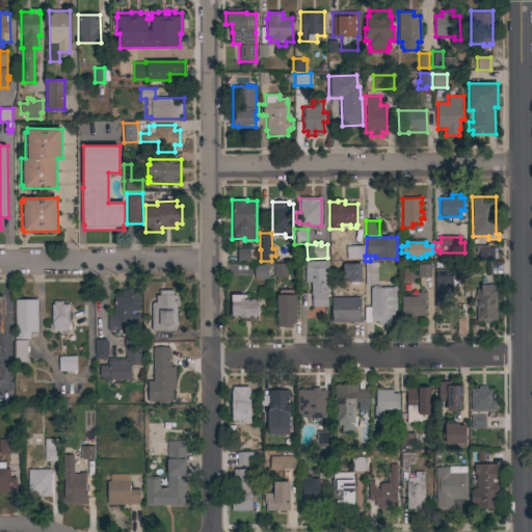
[(363,245),(363,259),(346,259),(346,246),(363,245)]
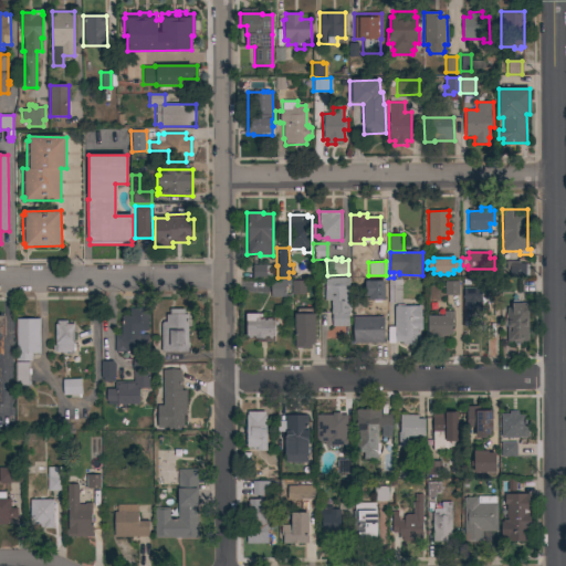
[(528,261),(528,275),(525,275),(525,276),(510,276),(510,270),(506,270),(506,261),(528,261)]
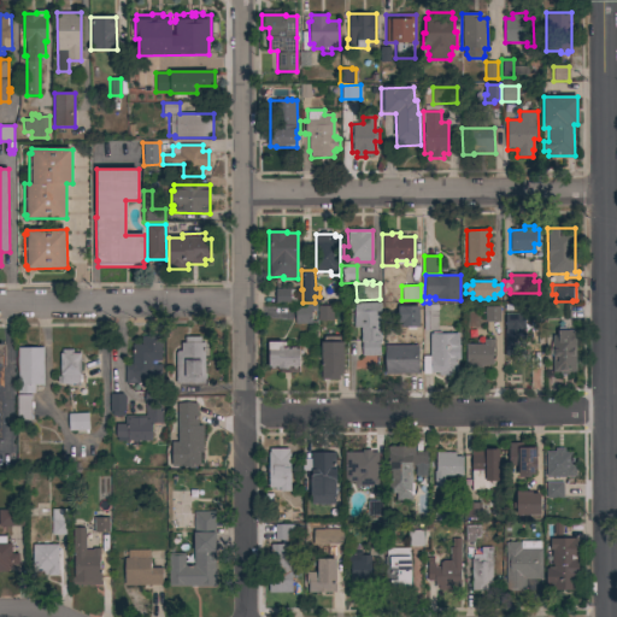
[(291,288),(291,289),(295,289),(295,303),(291,303),(291,304),(275,304),(275,288),(291,288)]
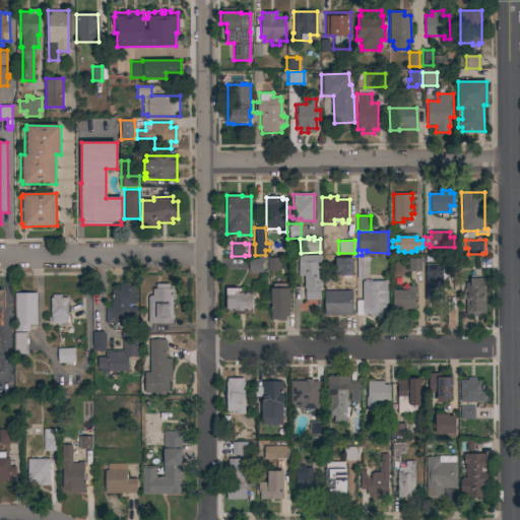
[(352,255),(352,270),(335,270),(335,255),(352,255)]
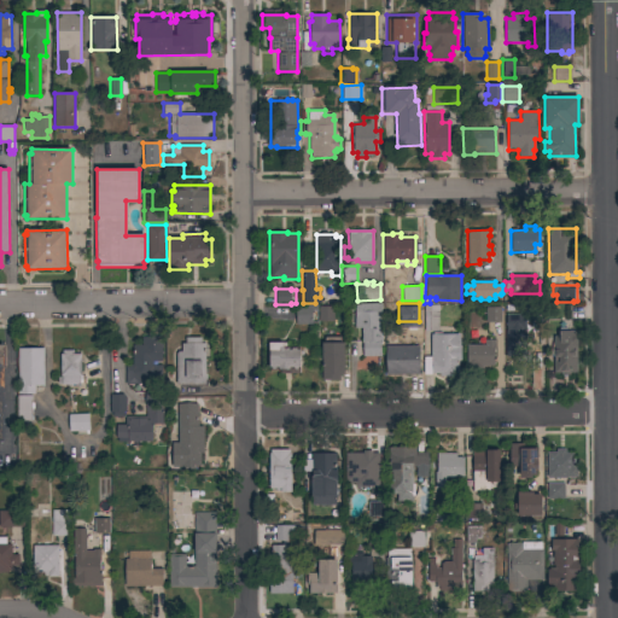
[(318,304),(318,309),(312,310),(313,324),(296,325),(295,305),(318,304)]
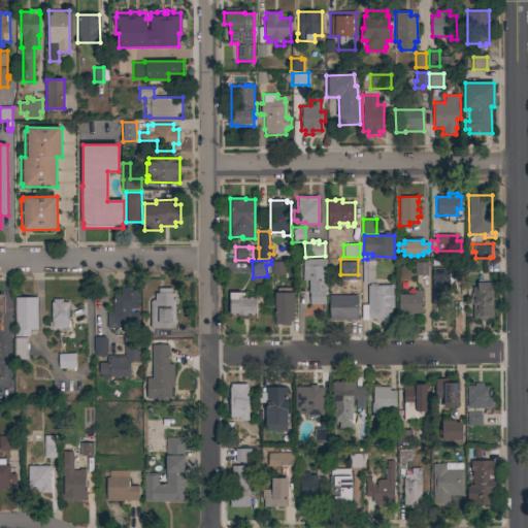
[(325,260),(326,293),(325,293),(325,305),(309,305),(309,281),(303,281),(303,260),(325,260)]
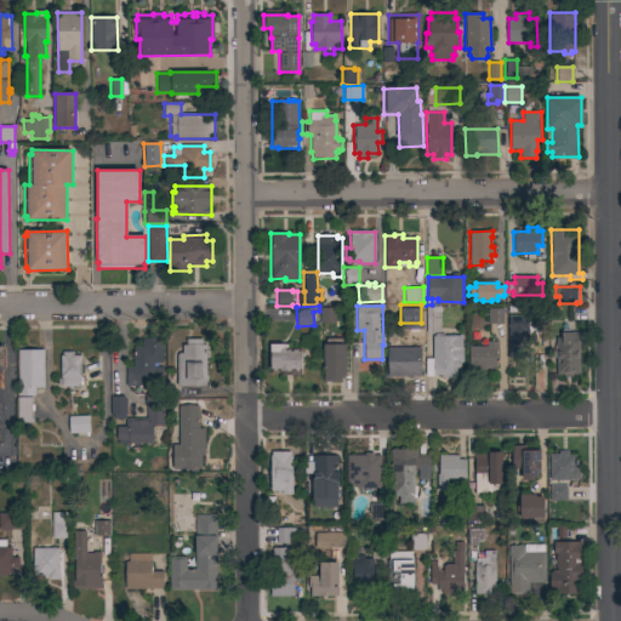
[(440,307),(440,332),(426,332),(426,307),(440,307)]
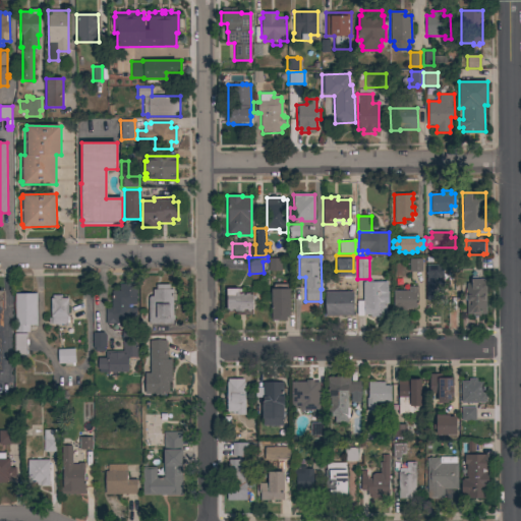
[(269,271),(268,258),(281,258),(281,271),(269,271)]
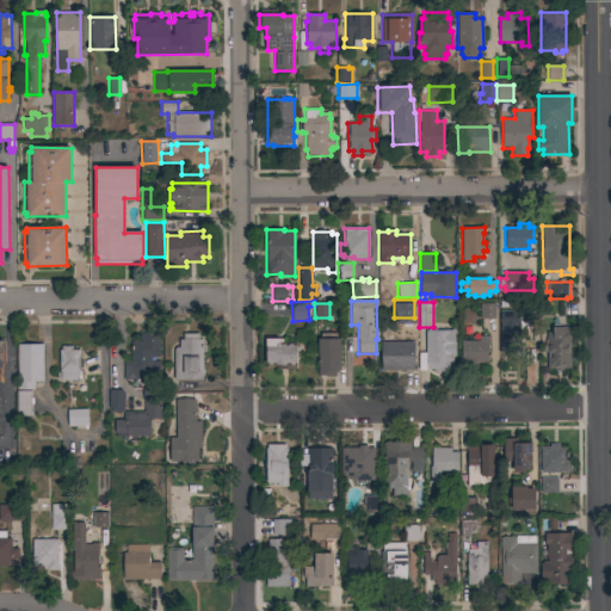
[(495,319),(480,319),(480,303),(494,303),(495,319)]
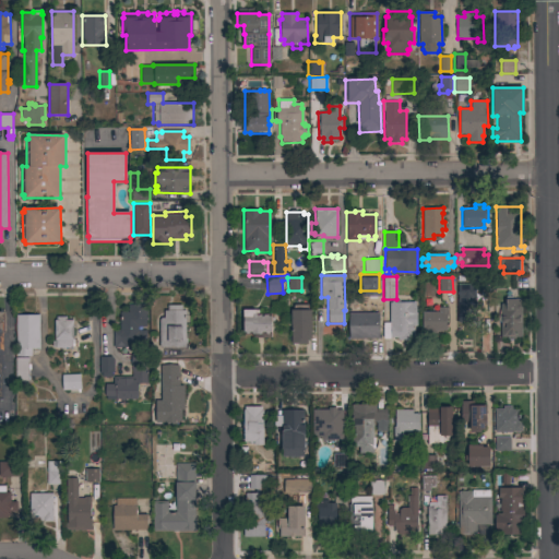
[(490,301),(490,328),(475,328),(475,322),(456,322),(456,299),(458,299),(458,284),(474,284),(474,277),(488,277),(488,301),(490,301)]
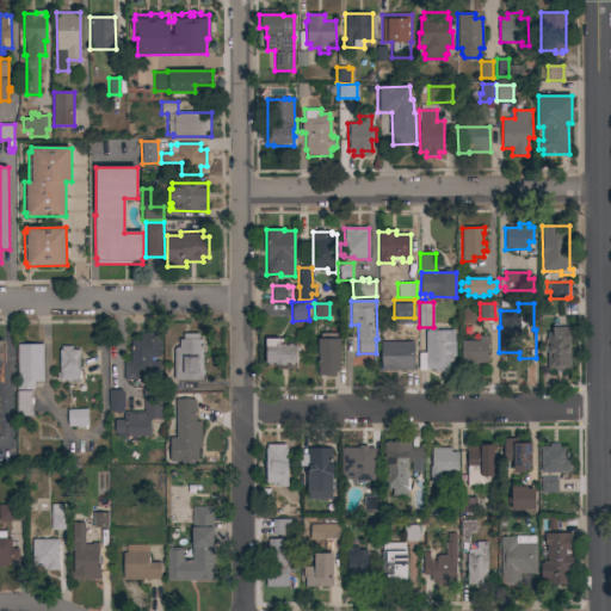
[(562,369),(562,371),(555,371),(555,369),(547,369),(547,351),(545,352),(544,337),(547,337),(547,332),(553,332),(553,327),(569,327),(569,332),(569,368),(562,369)]
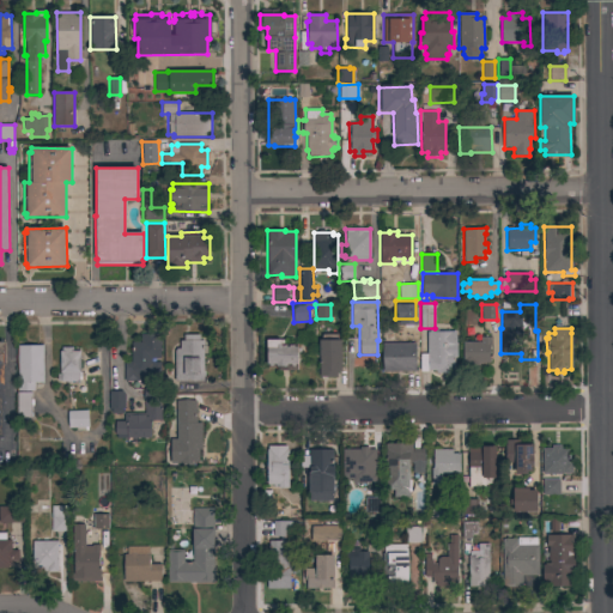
[(455,331),(455,343),(456,343),(456,358),(454,358),(454,374),(439,374),(439,371),(428,371),(426,332),(455,331)]
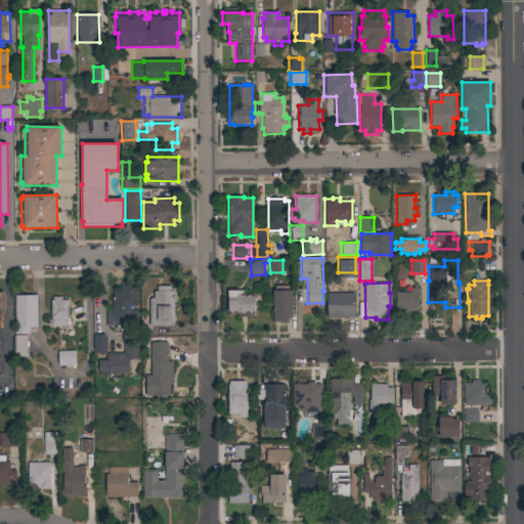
[(106,309),(112,309),(112,293),(120,293),(120,286),(136,286),(137,306),(129,306),(129,309),(137,309),(137,330),(121,330),(121,322),(119,322),(119,325),(106,326),(106,309)]
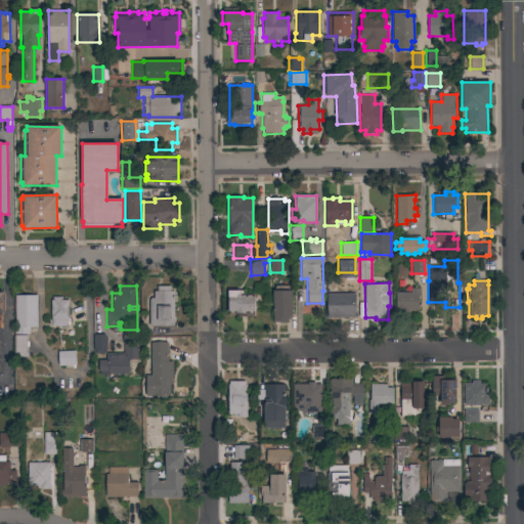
[(149,300),(149,298),(154,298),(154,291),(157,291),(157,286),(169,286),(169,291),(174,291),(175,322),(174,322),(174,325),(149,326),(149,300)]
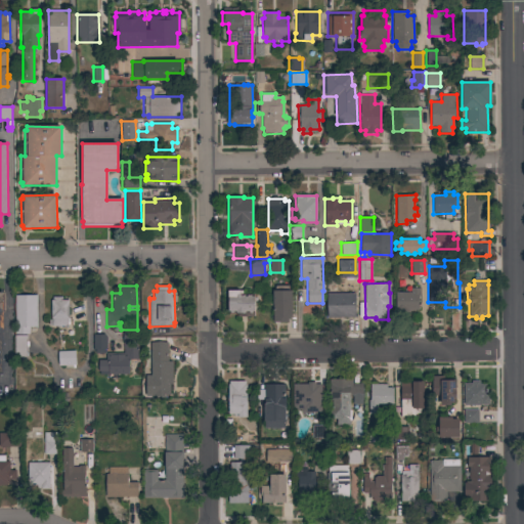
[(272,322),(272,291),(275,291),(275,286),(289,287),(289,291),(292,291),(292,317),(288,317),(288,322),(272,322)]
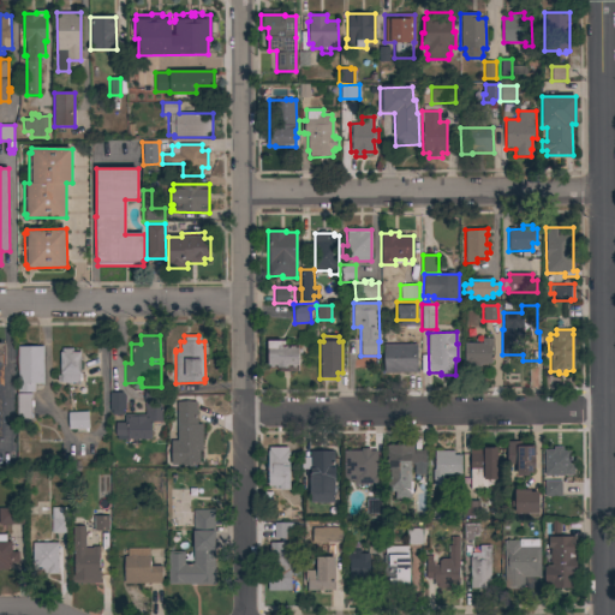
[(493,339),(493,346),(491,346),(491,364),(481,364),(481,366),(464,366),(464,344),(477,344),(477,340),(479,338),(482,339),(493,339)]
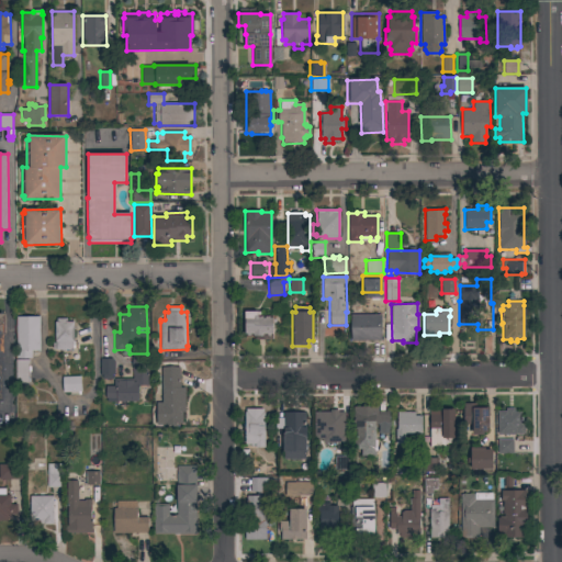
[(255,336),(245,336),(244,312),(259,312),(259,316),(262,316),(262,318),(265,318),(265,316),(269,316),(269,318),(272,318),(272,319),(274,319),(274,323),(272,323),(272,339),(255,339),(255,336)]
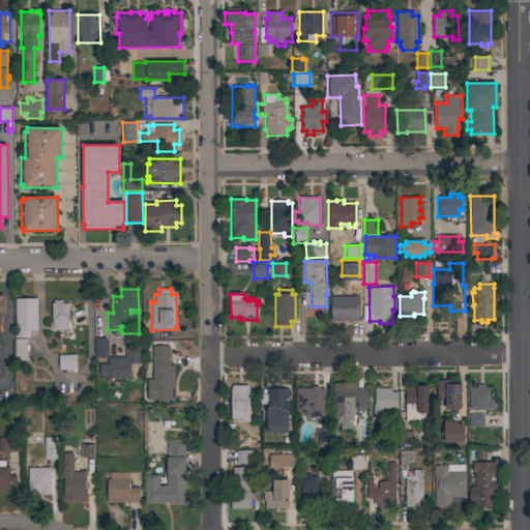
[(358,296),(358,321),(330,321),(330,296),(358,296)]
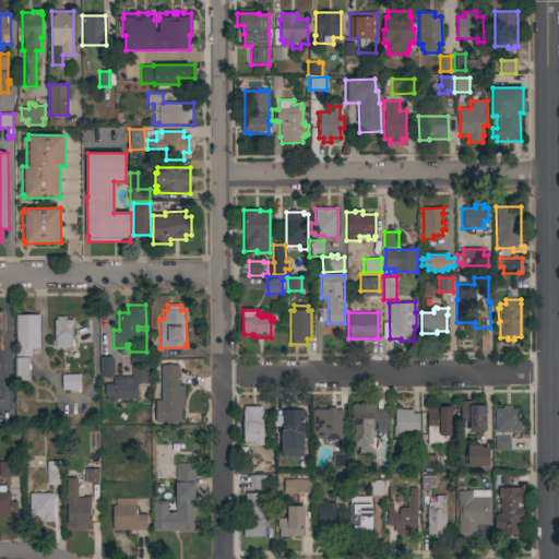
[(15,316),(39,314),(39,348),(32,348),(32,357),(16,357),(15,316)]
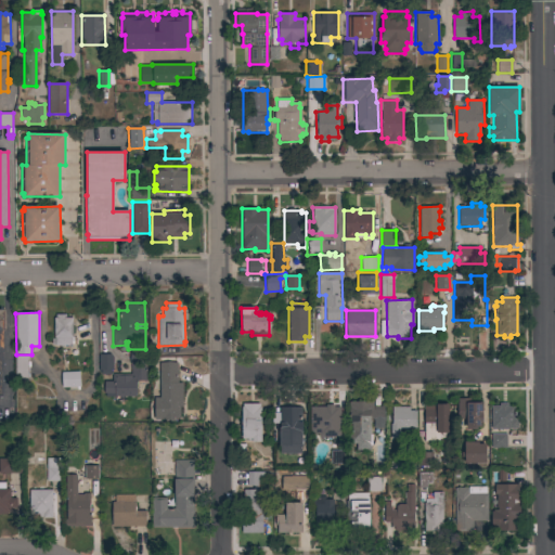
[(73,337),(74,337),(74,344),(72,344),(72,346),(51,346),(51,338),(53,338),(54,318),(55,318),(55,314),(65,314),(65,318),(73,318),(73,337)]
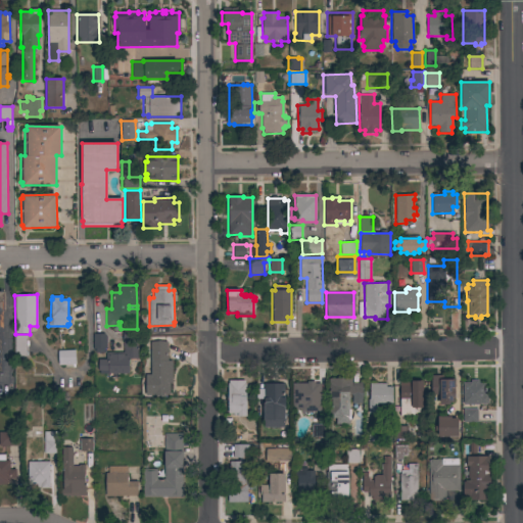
[(105,360),(105,352),(123,352),(123,336),(122,336),(122,332),(123,332),(123,331),(138,331),(138,359),(129,359),(129,373),(119,373),(119,375),(112,375),(112,373),(108,373),(108,374),(99,374),(99,371),(98,371),(98,360),(105,360)]
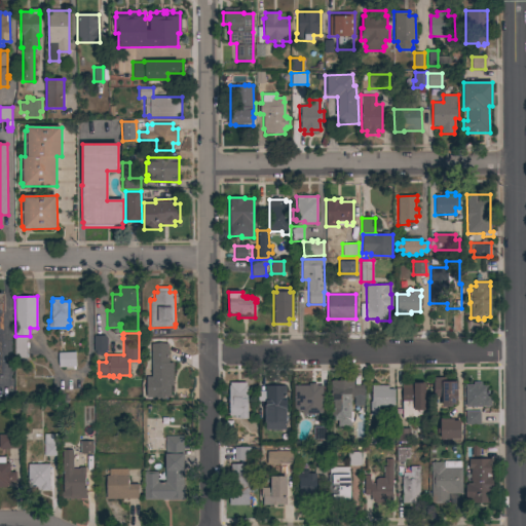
[(106,336),(106,350),(104,350),(104,355),(96,355),(96,350),(94,350),(94,336),(106,336)]
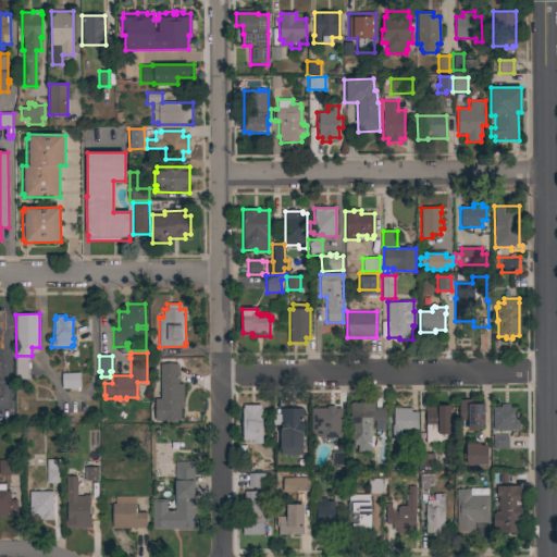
[(28,357),(28,358),(29,358),(29,362),(28,362),(28,380),(15,380),(15,357),(28,357)]
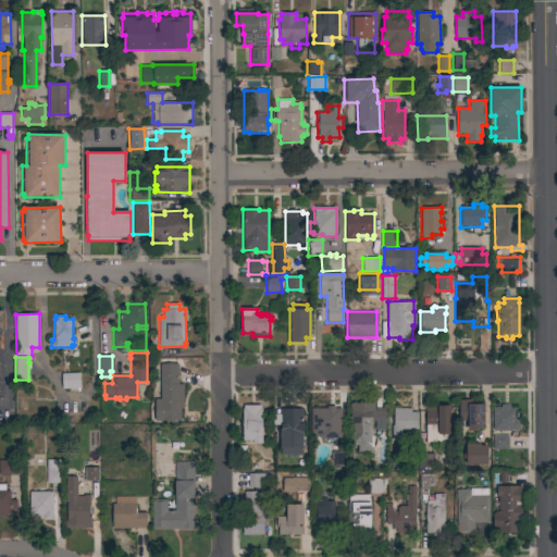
[(183,408),(180,408),(180,420),(176,420),(176,423),(171,423),(171,420),(160,420),(160,415),(151,415),(151,405),(160,405),(160,369),(157,369),(157,359),(163,359),(163,364),(169,363),(177,364),(178,384),(183,384),(183,408)]
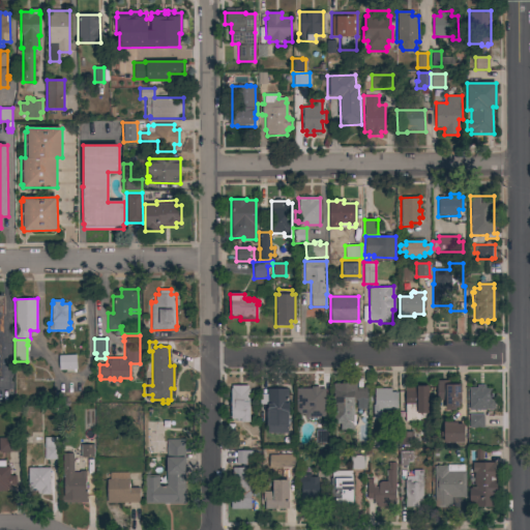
[(76,355),(77,370),(59,370),(58,356),(76,355)]
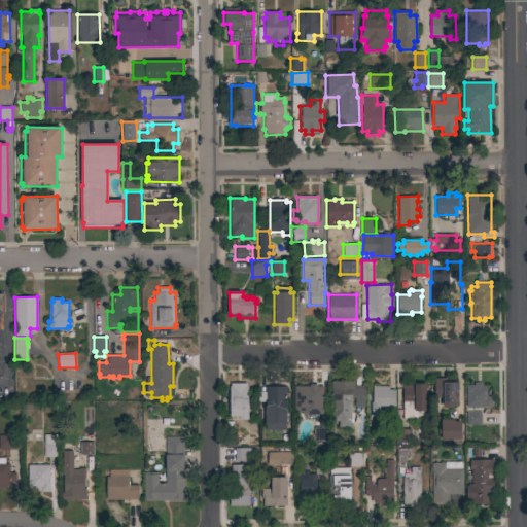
[(457,392),(458,392),(458,401),(457,401),(457,406),(453,406),(453,408),(443,408),(443,398),(434,398),(434,378),(450,378),(450,383),(457,383),(457,392)]
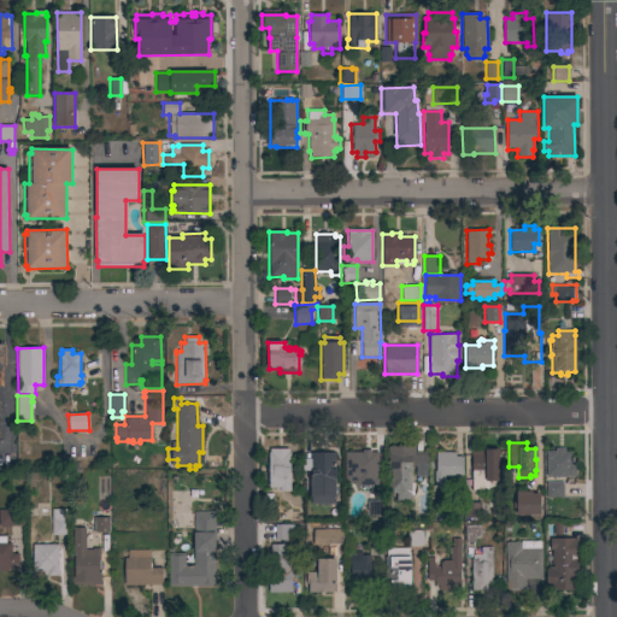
[(415,446),(415,452),(427,452),(427,465),(411,465),(412,483),(413,483),(413,495),(411,495),(412,500),(397,500),(397,493),(388,493),(388,447),(415,446)]
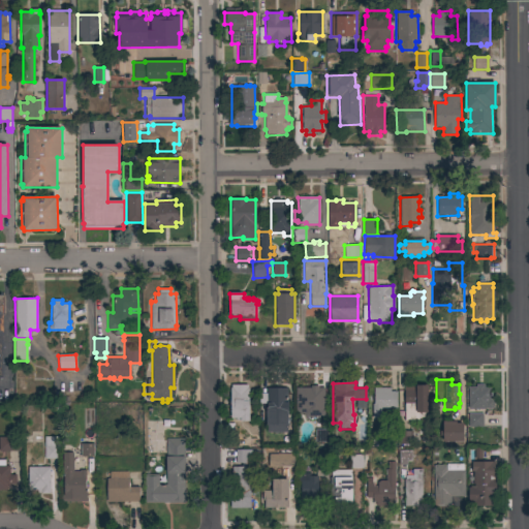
[(230,387),(230,385),(249,384),(249,422),(240,422),(240,418),(238,418),(239,421),(236,421),(236,418),(230,418),(230,387)]
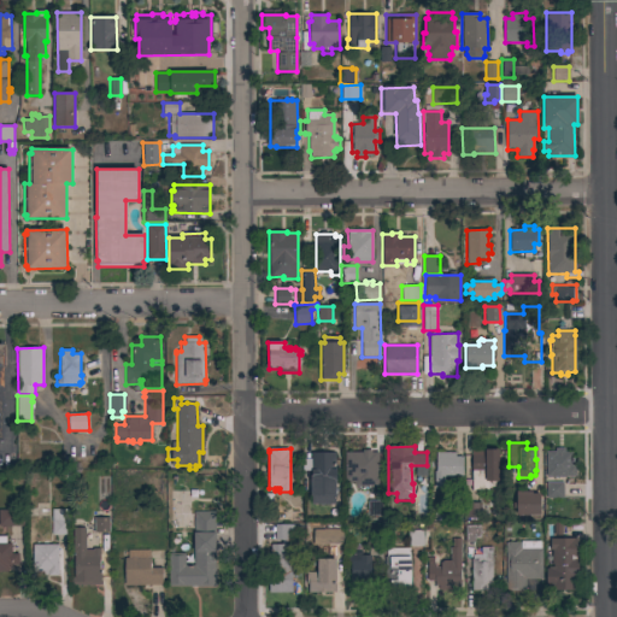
[(556,452),(556,448),(563,448),(563,452),(573,452),(573,465),(576,470),(576,475),(574,477),(546,477),(546,452),(556,452)]
